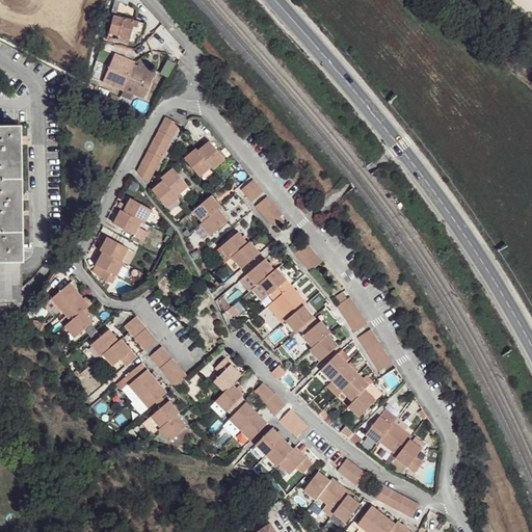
[(111,14),(113,14),(117,0),(122,0),(126,2),(126,0),(112,0),(109,12),(111,14)]
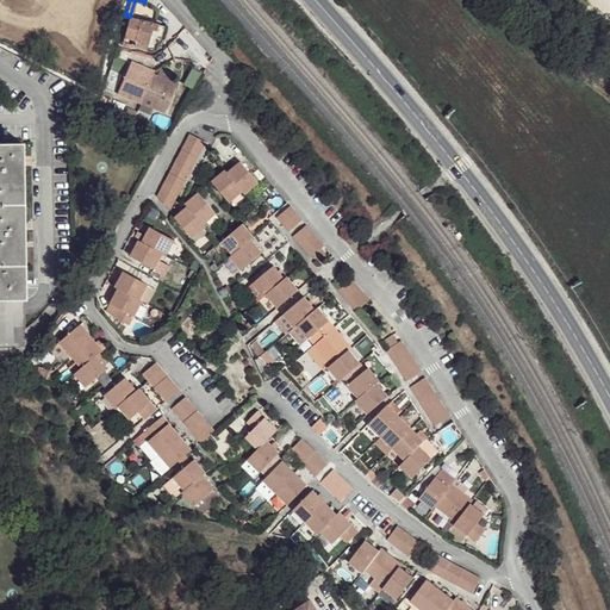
[(128,16),(120,41),(144,47),(149,30),(154,30),(156,23),(130,16),(128,16)]
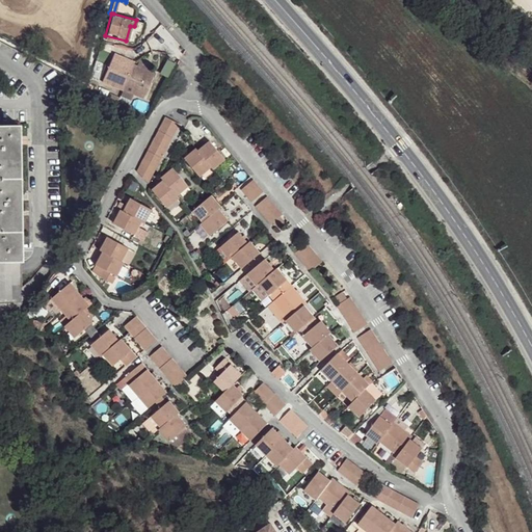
[(153,74),(133,64),(134,62),(113,54),(101,81),(122,90),(142,99),(153,74)]
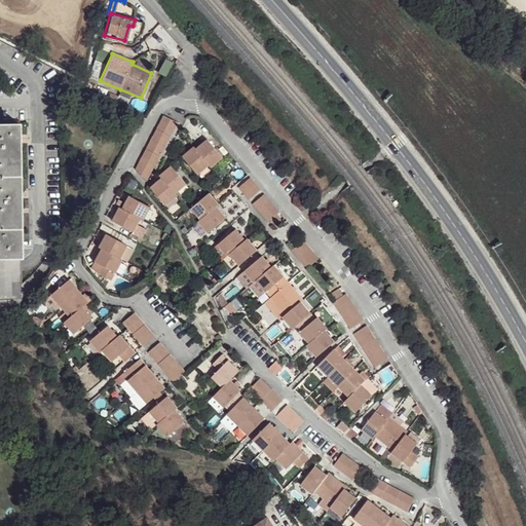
[(163,115),(160,122),(173,128),(177,122),(163,115)]
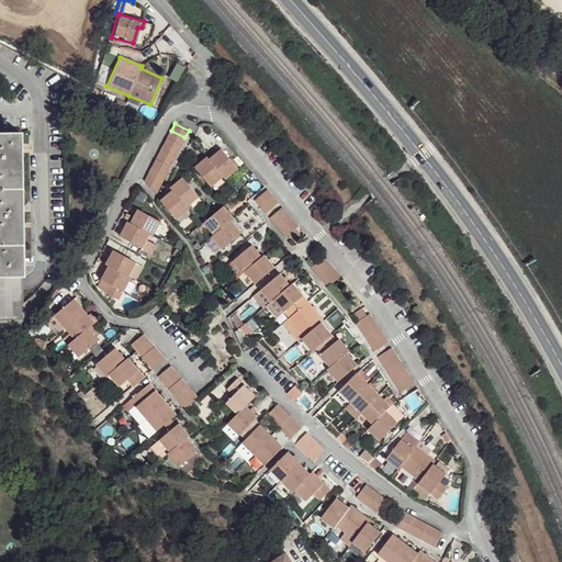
[(0,282),(23,282),(20,132),(0,131),(0,282)]
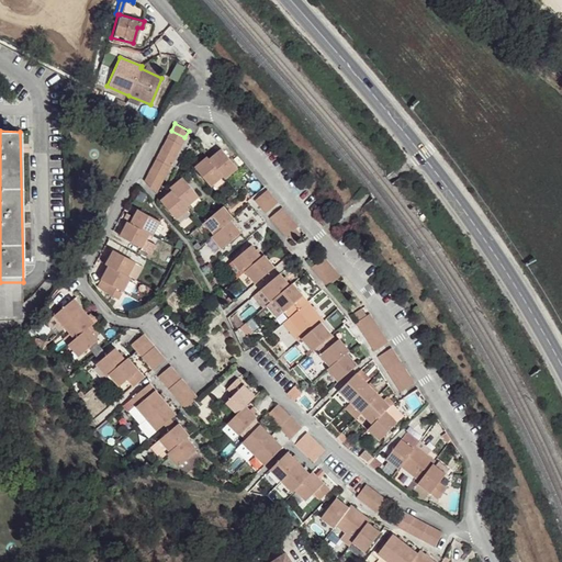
[(171,131),(168,137),(181,145),(184,137),(171,131)]
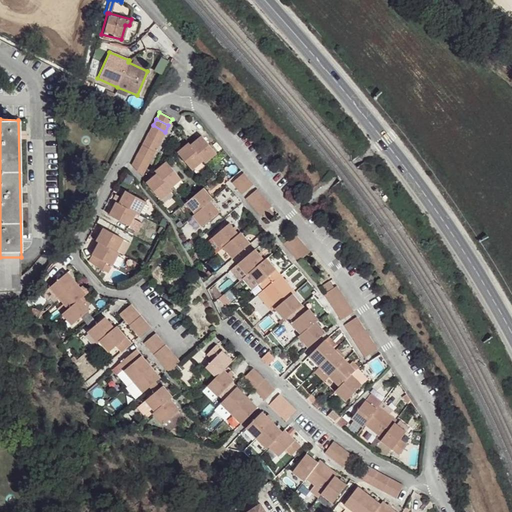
[(153,125),(149,132),(162,139),(165,132),(153,125)]
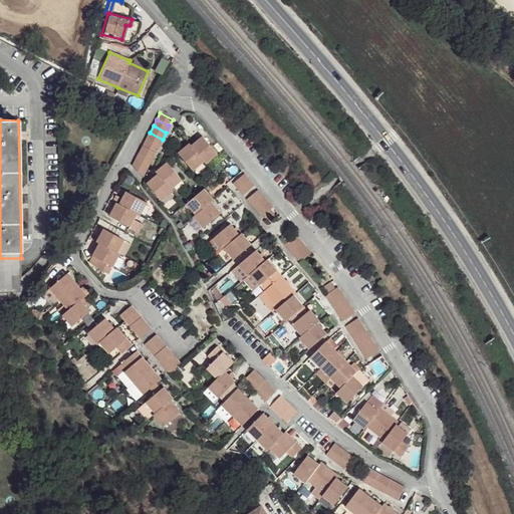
[(150,133),(147,140),(160,146),(163,140),(150,133)]
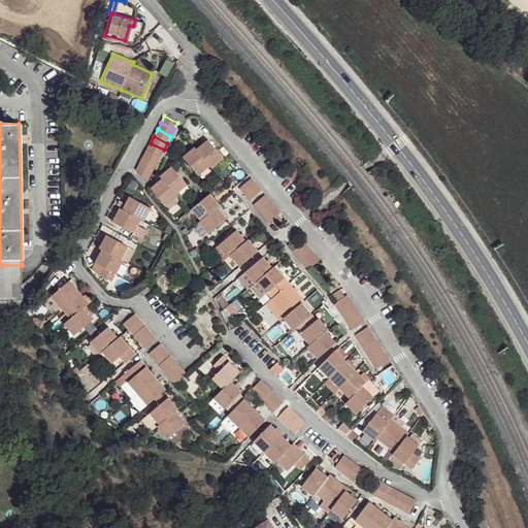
[(206,140),(196,150),(209,165),(211,168),(223,158),(206,140)]
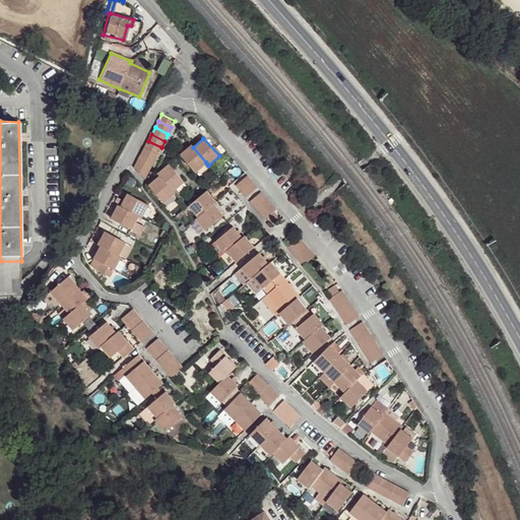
[(144,147),(157,154),(161,147),(148,141),(144,147)]
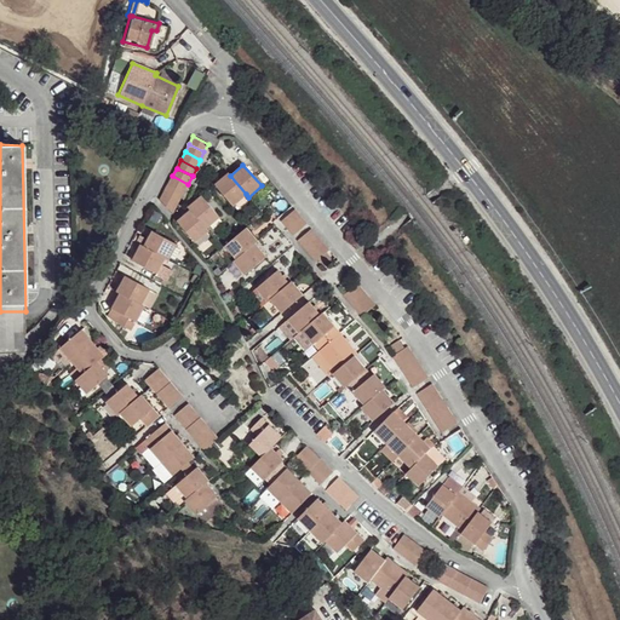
[(227,173),(214,184),(233,205),(246,194),(230,176),(227,173)]
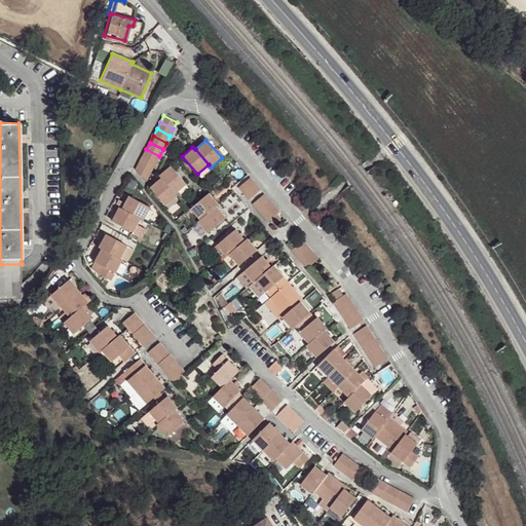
[(146,149),(143,156),(156,162),(159,156),(146,149)]
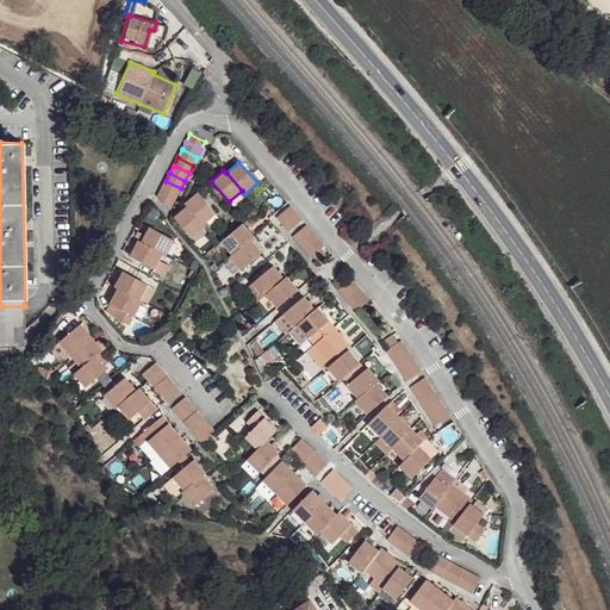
[(162,188),(178,197),(181,188),(166,181),(162,188)]
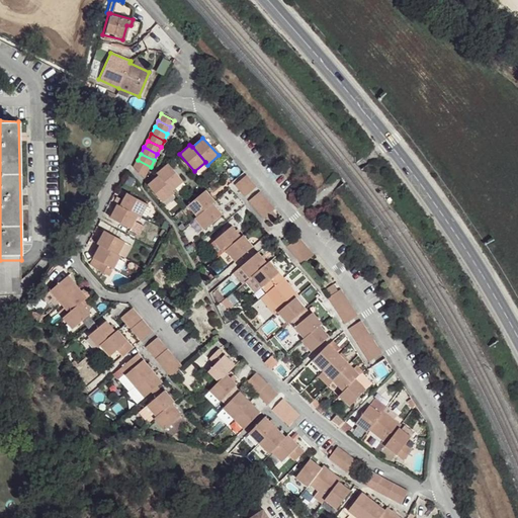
[(138,160),(135,166),(136,169),(145,178),(151,167),(138,160)]
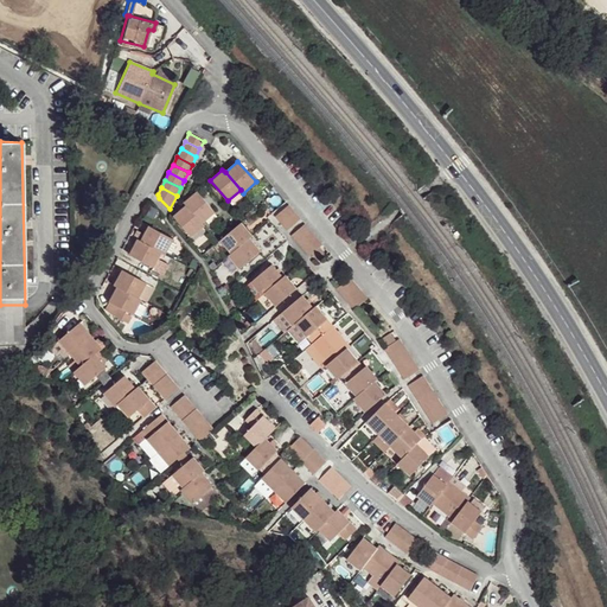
[(197,192),(184,202),(186,205),(200,223),(215,212),(197,192)]
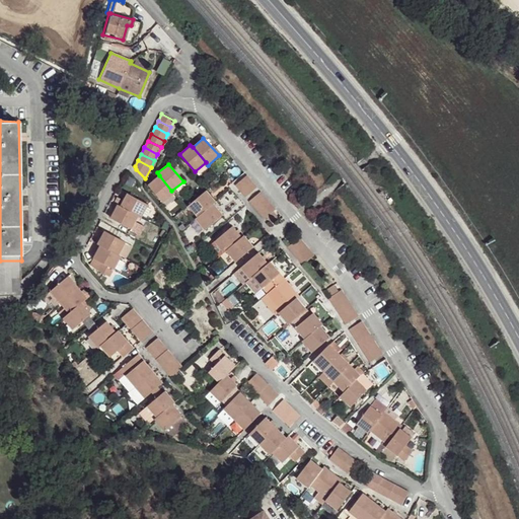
[(159,175),(149,184),(163,202),(174,194),(171,191),(159,175)]
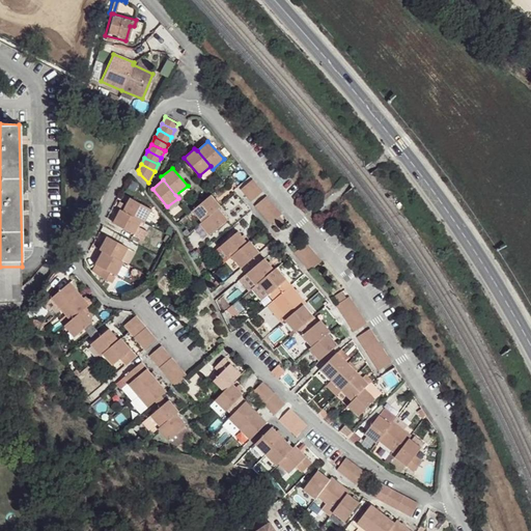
[(241,189),(246,195),(257,186),(253,179),(241,189)]
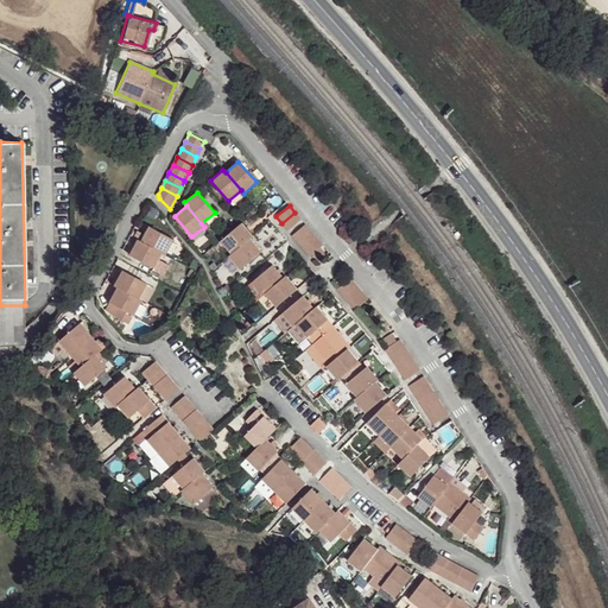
[(295,213),(282,223),(289,229),(301,219),(295,213)]
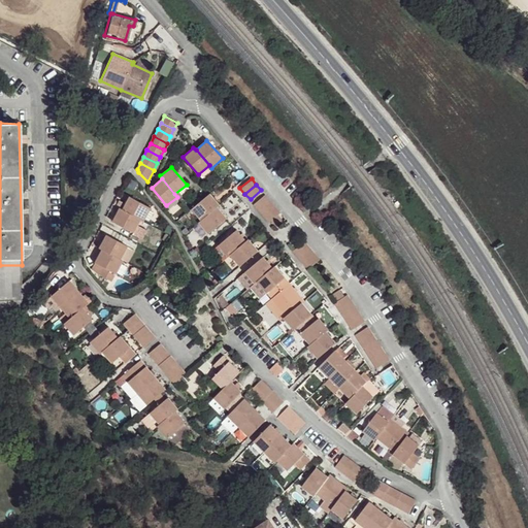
[(206,196),(192,209),(201,220),(217,206),(220,205),(209,194),(206,196)]
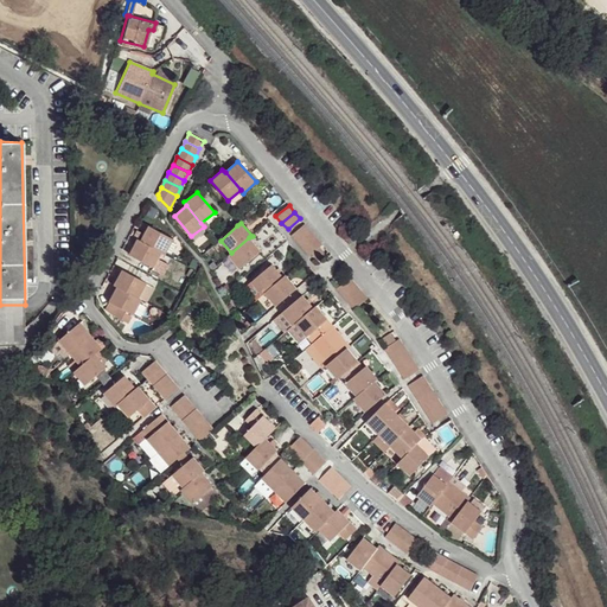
[(291,236),(296,242),(311,231),(305,224),(291,236)]
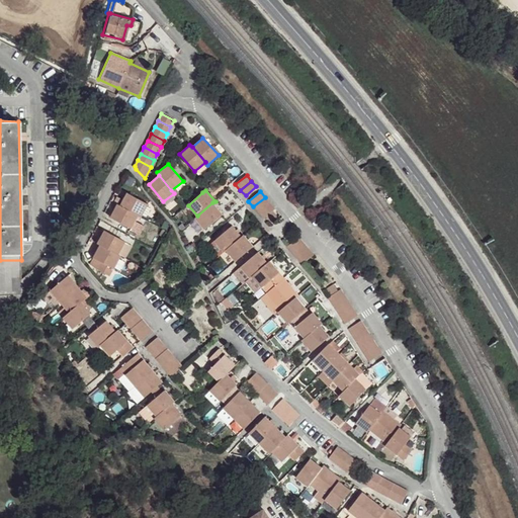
[(127,194),(121,206),(140,216),(143,218),(149,204),(127,194)]
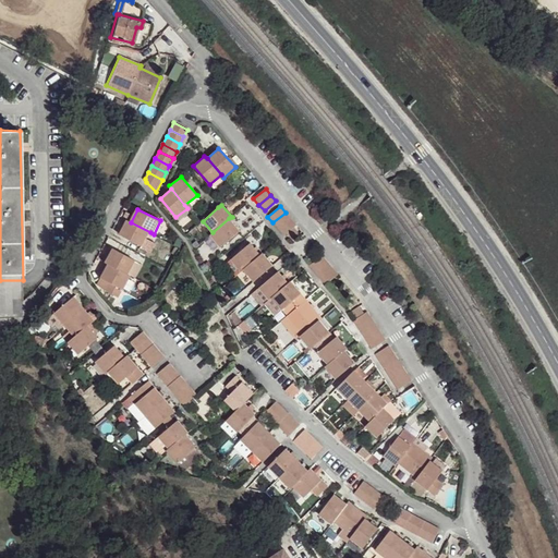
[(273,222),(278,229),(291,218),(286,213),(273,222)]
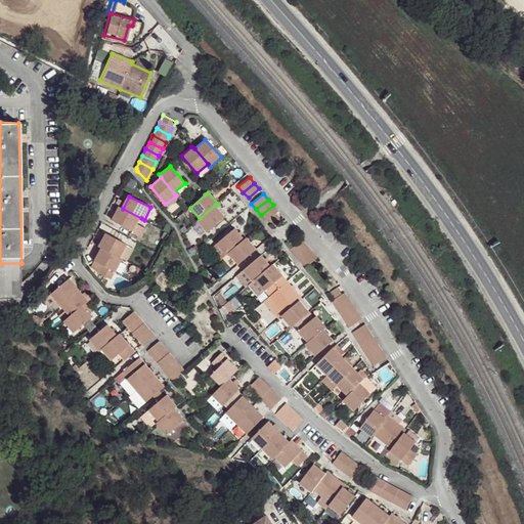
[(200,218),(197,221),(206,232),(225,216),(215,205),(200,218)]
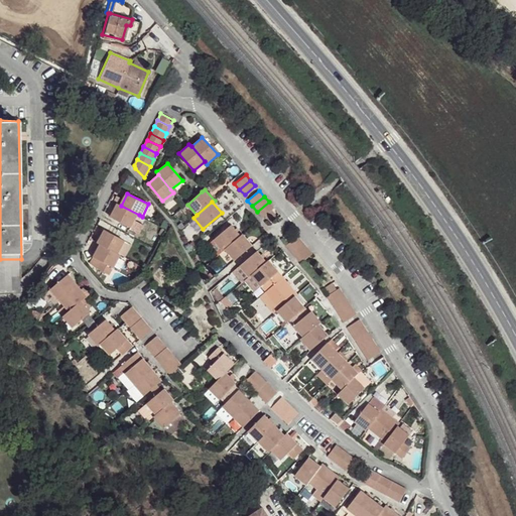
[(257,212),(262,218),(273,208),(269,202),(257,212)]
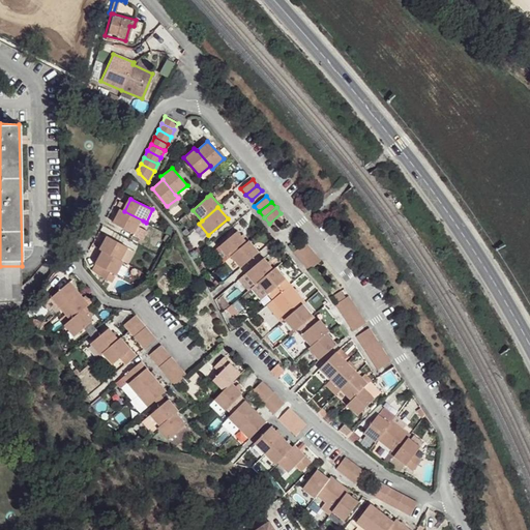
[(121,209),(114,223),(135,234),(143,221),(124,211),(121,209)]
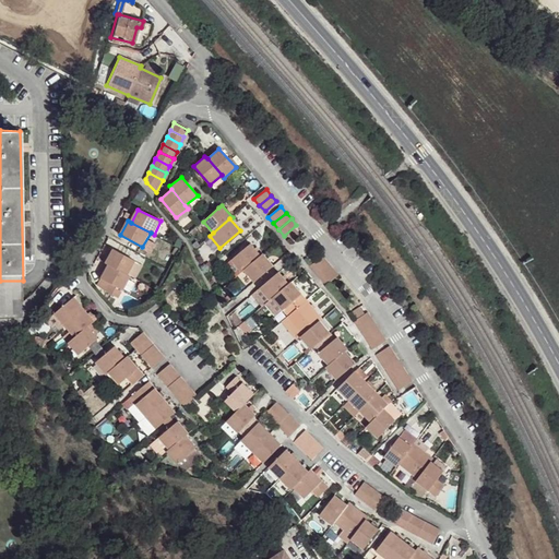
[(229,258),(241,271),(244,269),(261,254),(249,241),(229,258)]
